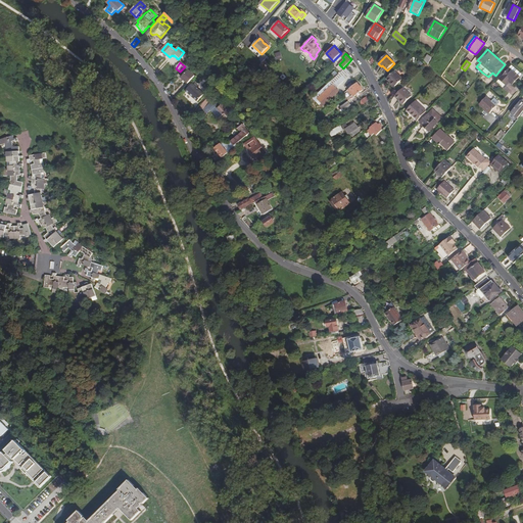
[(510,67),(520,77),(522,75),(512,65),(510,67)]
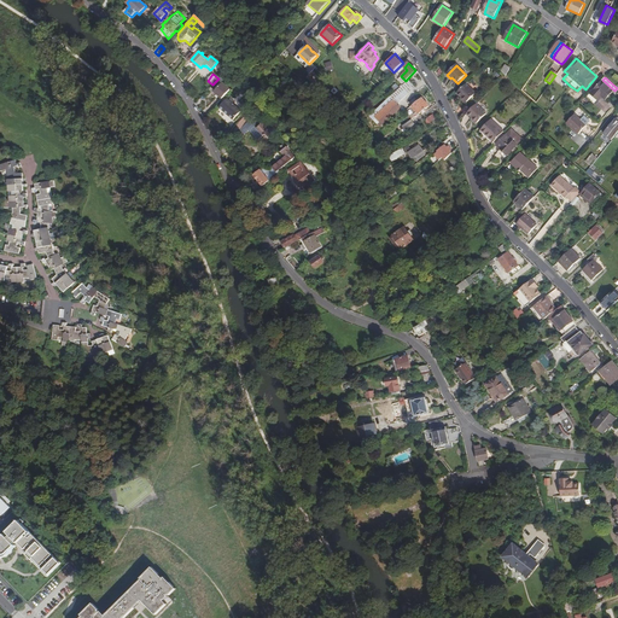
[(401,108),(397,104),(415,86),(409,80),(369,116),(378,124),(379,122),(383,126),(401,108)]
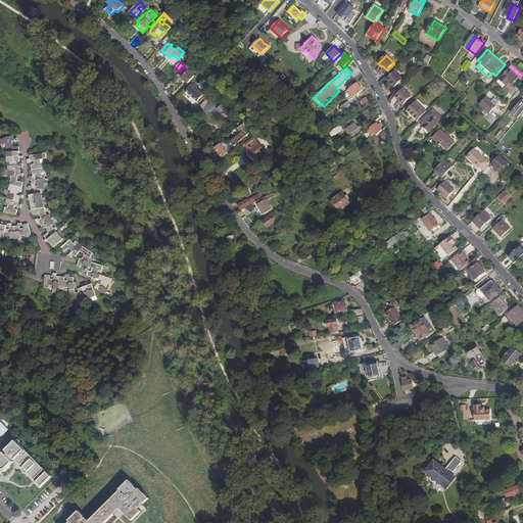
[(520,77),(510,67),(510,68),(504,75),(497,83),(504,89),(510,82),(513,85),(520,77)]
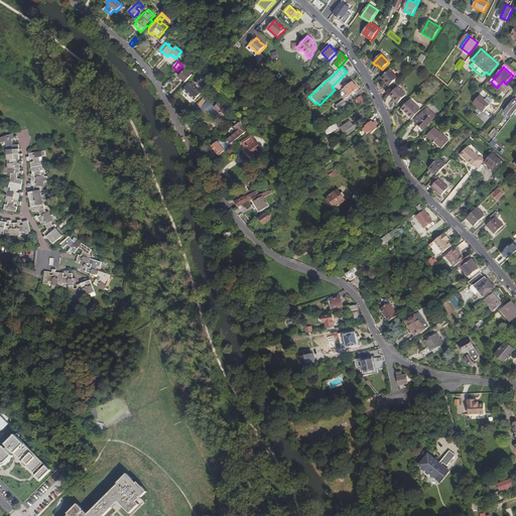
[(192,75),(185,69),(178,77),(185,83),(192,75)]
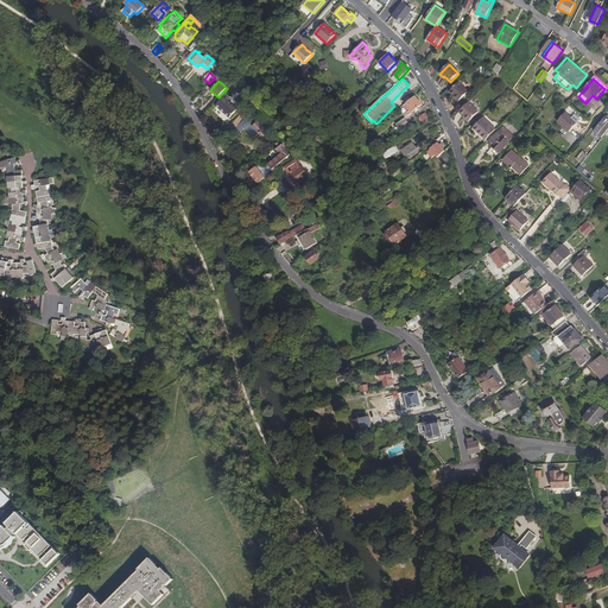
[(468,92),(458,82),(449,92),(454,96),(455,95),(460,100),(468,92)]
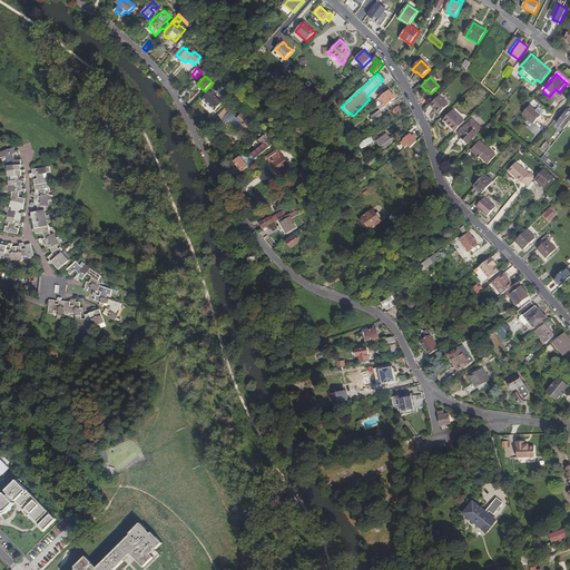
[(381,98),(389,90),(385,86),(376,94),(380,98),(381,98)]
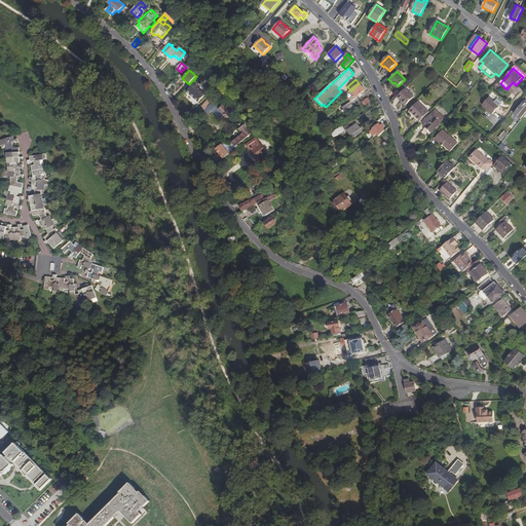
[(205,94),(194,83),(187,90),(199,101),(205,94)]
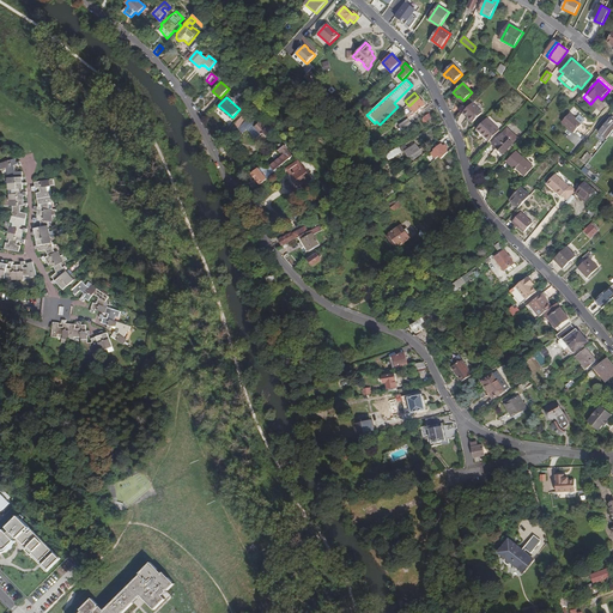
[(418,97),(410,105),(416,113),(425,105),(419,97),(418,97)]
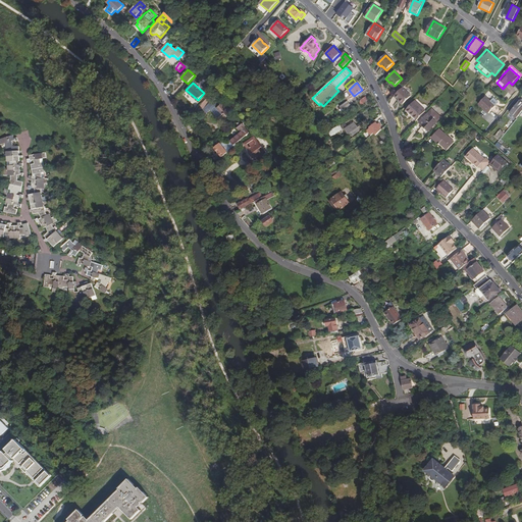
[(400,98),(407,91),(403,88),(395,96),(398,99),(399,98),(400,98)]
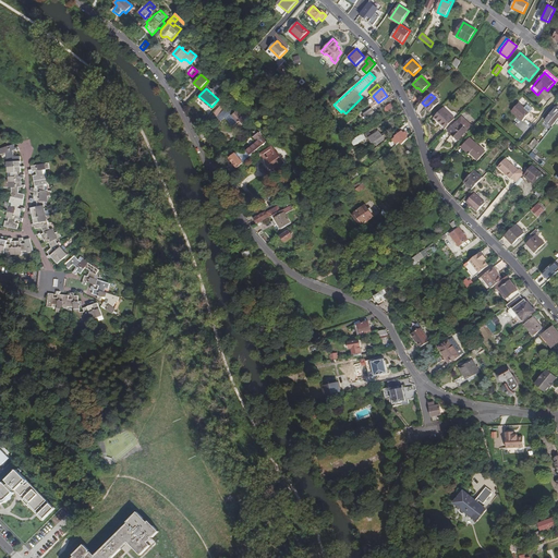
[(435,97),(427,105),(432,110),(440,102),(435,97)]
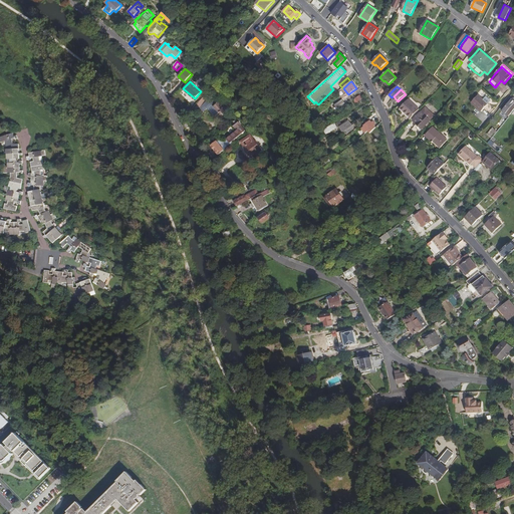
[(202,105),(208,99),(209,99),(206,95),(203,98),(203,97),(198,103),(201,107),(202,105)]
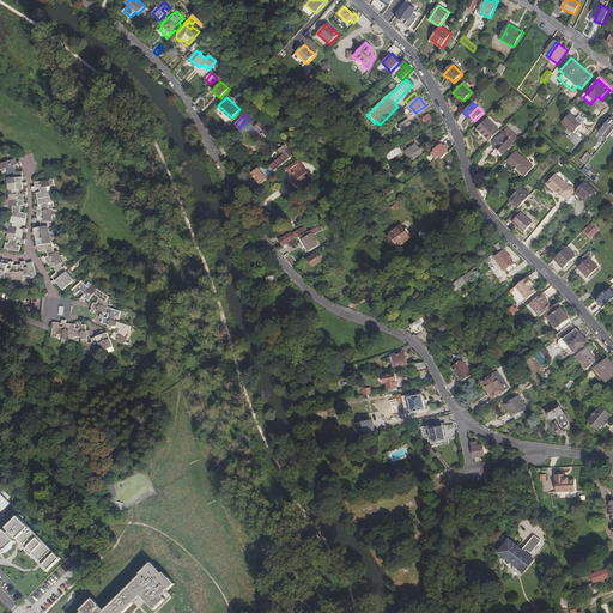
[(584,134),(589,129),(582,125),(586,121),(581,115),(577,119),(571,114),(563,122),(574,133),(578,129),(584,134)]
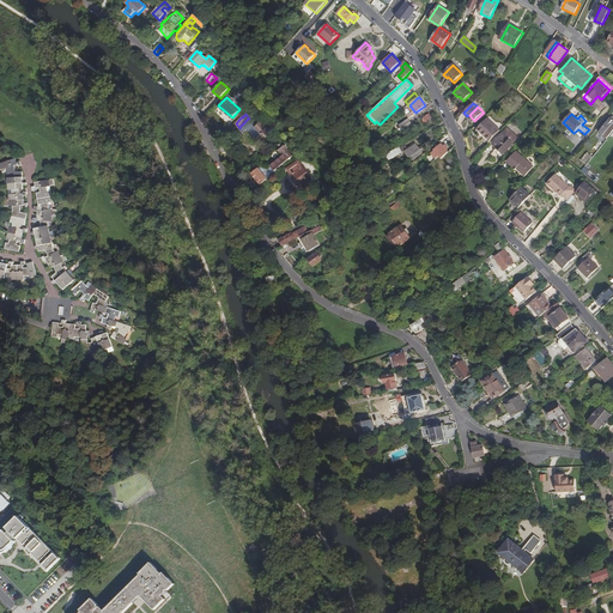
[(254,125),(248,119),(241,126),(244,131),(248,127),(256,138),(261,133),(262,134),(263,135),(265,135),(266,135),(265,134),(266,134),(269,138),(279,128),(272,120),(269,122),(267,121),(266,122),(267,125),(266,126),(261,121),(259,123),(258,122),(256,123),(255,122),(254,125)]
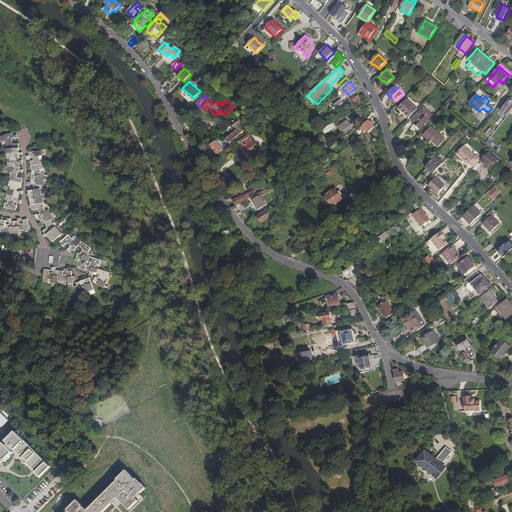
[(336,109),(344,103),(341,99),(334,105),(336,109)]
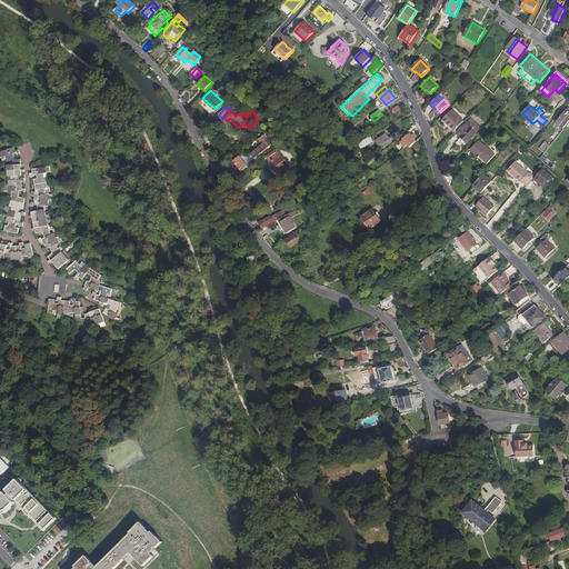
[(452,110),(443,120),(455,131),(465,121),(452,110)]
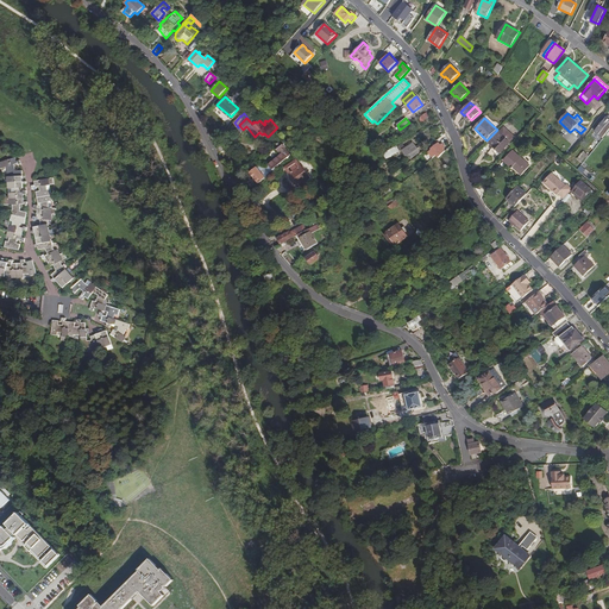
[(489,143),(494,148),(500,154),(501,154),(515,138),(504,127),(489,143)]
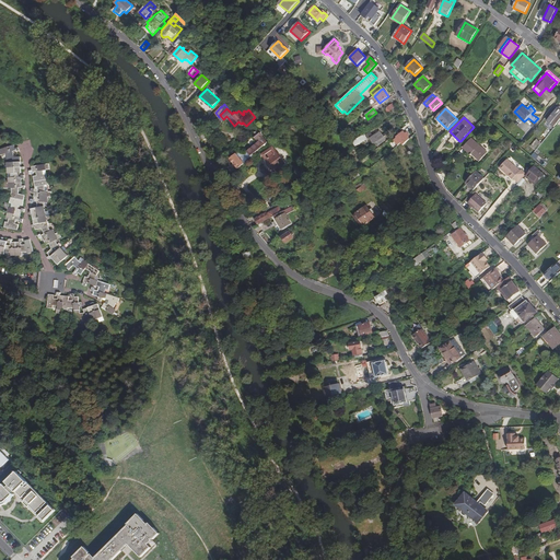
[(211,133),(208,128),(200,136),(202,141),(211,133)]
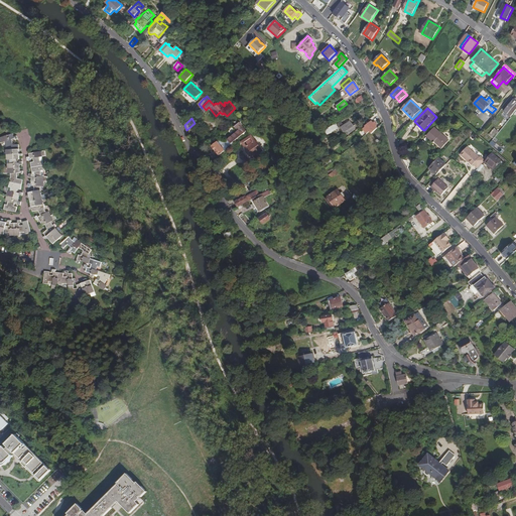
[(341,121),(326,130),(328,135),(339,128),(343,125),(341,121)]
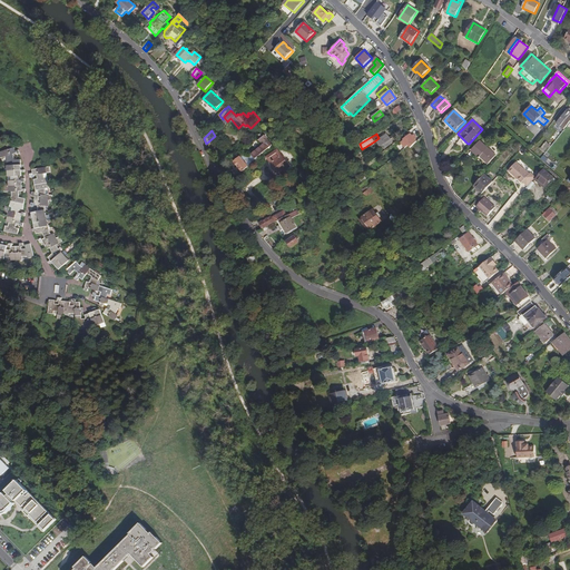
[(411,148),(418,141),(415,139),(416,138),(414,135),(413,136),(411,134),(403,140),(404,140),(402,141),(404,145),(406,144),(409,146),(411,148)]
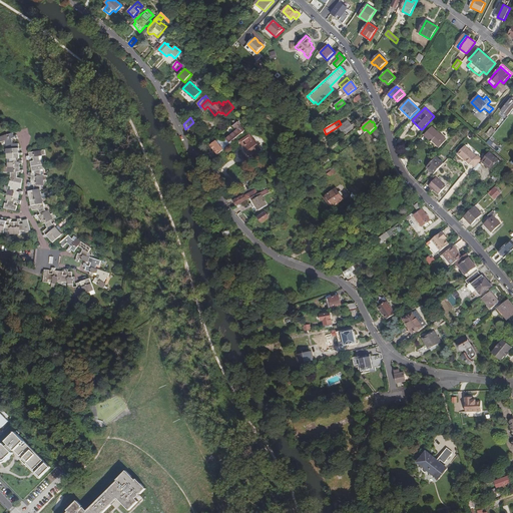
[(353,127),(351,124),(349,121),(346,124),(345,123),(341,126),(344,131),(345,130),(347,133),(354,128),(353,127)]
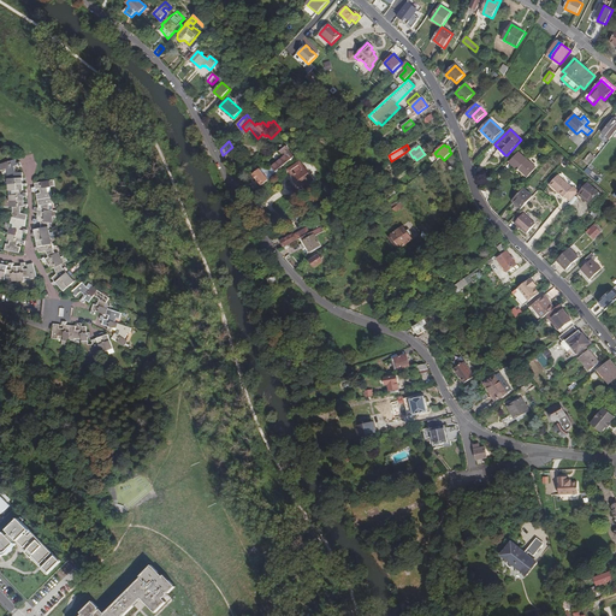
[(290,152),(272,167),(277,172),(294,157),(290,152)]
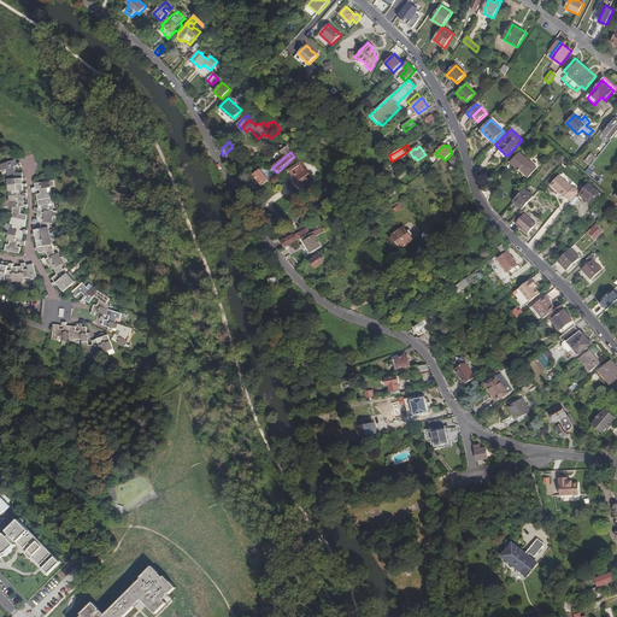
[(536,168),(519,153),(510,163),(518,170),(521,169),(529,177),(536,168)]
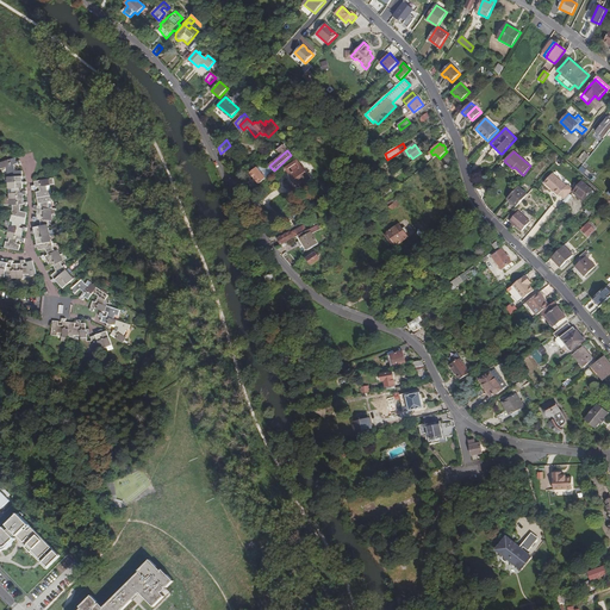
[(584,151),(578,160),(584,163),(590,155),(584,151)]
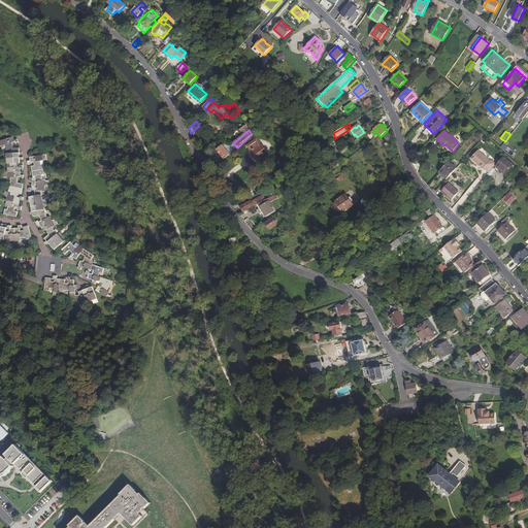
[(13,149),(12,143),(14,142),(15,143),(19,142),(17,139),(14,140),(13,137),(0,140),(0,146),(5,145),(7,150),(7,154),(20,153),(20,149),(13,149)]
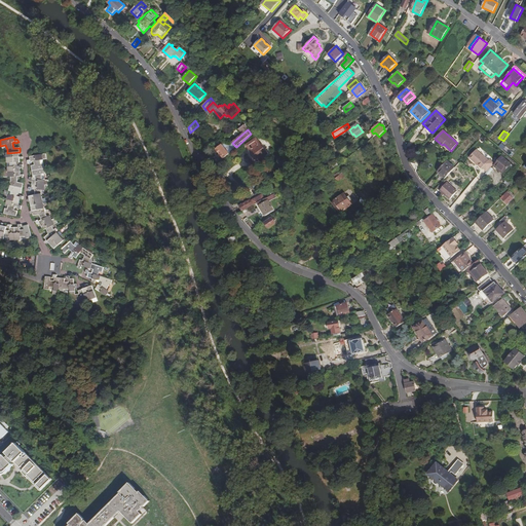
[(257,161),(262,158),(267,154),(260,143),(259,144),(255,139),(247,145),(250,150),(257,161)]
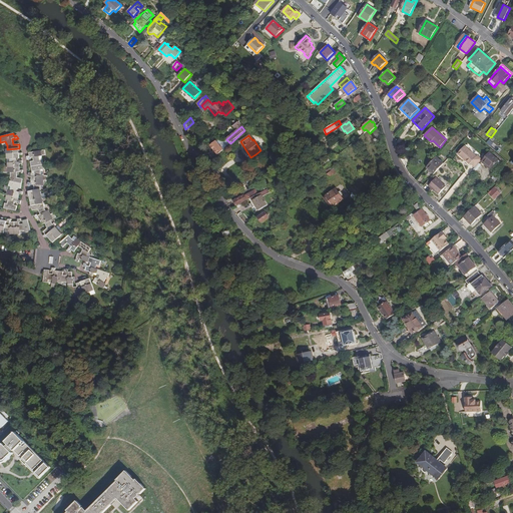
[(223,146),(220,143),(219,144),(217,141),(211,146),(218,155),(224,150),(222,147),(223,146)]
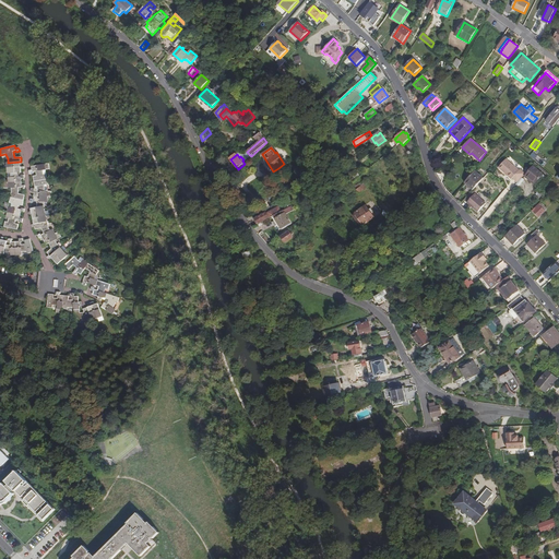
[(526,173),(521,168),(520,169),(507,158),(499,167),(512,178),(513,178),(519,182),(526,173)]
